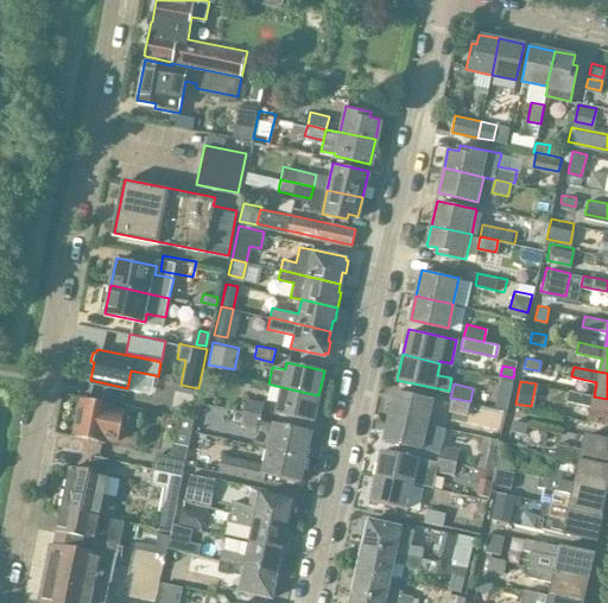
[(312,420),(318,395),(282,387),(276,412),(312,420)]
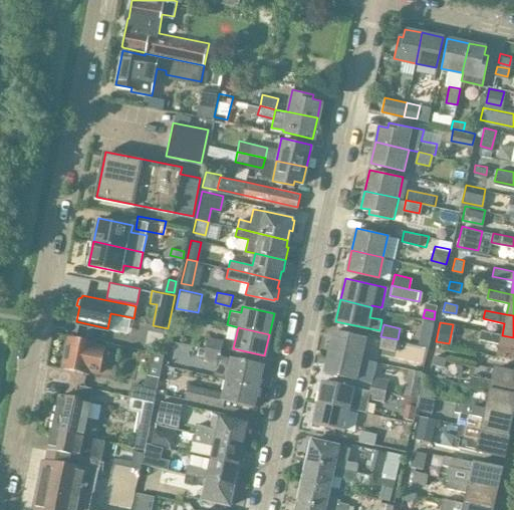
[(359,358),(364,335),(334,328),(329,351),(359,358)]
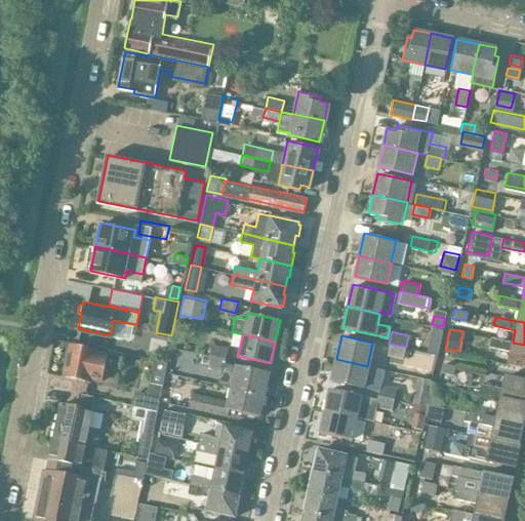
[(524,345),(513,343),(490,337),(489,346),(511,351),(509,362),(524,365),(524,345)]
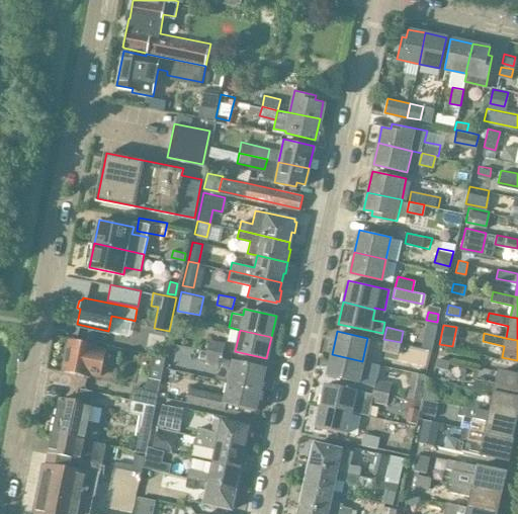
[(208,338),(206,348),(223,352),(225,342),(208,338)]
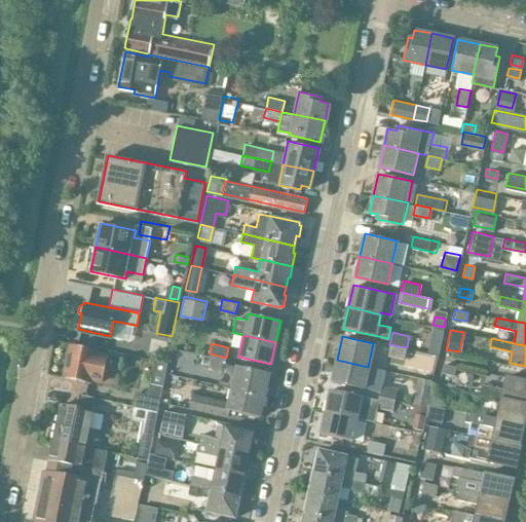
[(429,343),(427,350),(438,353),(440,345),(429,343)]
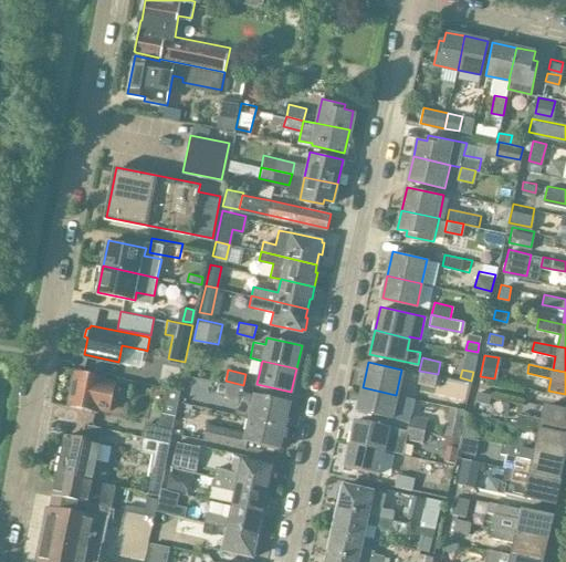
[(109,408),(115,382),(102,380),(102,376),(76,371),(70,404),(95,408),(96,405),(109,408)]
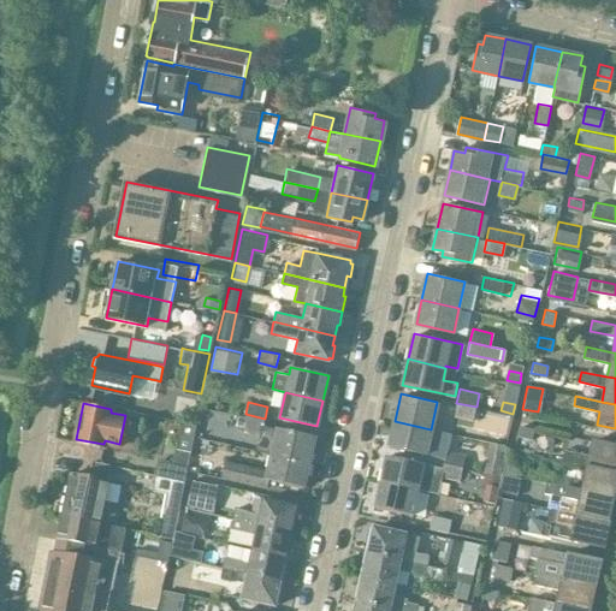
[(474,419),(477,407),(456,403),(454,414),(474,419)]
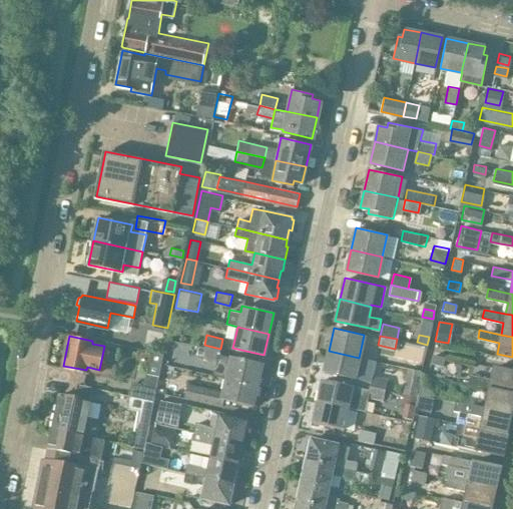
[(204,345),(201,356),(217,359),(217,362),(228,365),(225,378),(258,385),(263,363),(230,356),(219,353),(220,349),(204,345)]
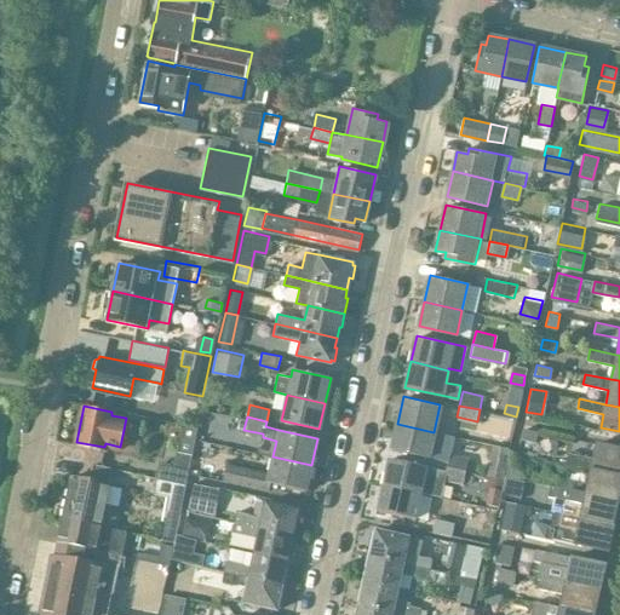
[(452,449),(431,446),(434,432),(397,424),(391,448),(447,460),(446,467),(465,471),(469,457),(451,453),(452,449)]
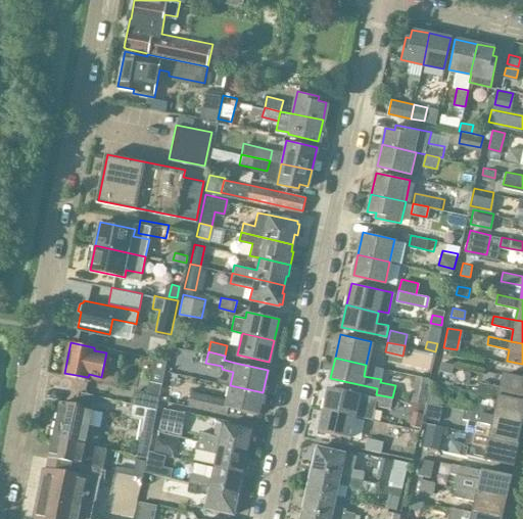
[(452,371),(454,363),(441,360),(439,369),(452,371)]
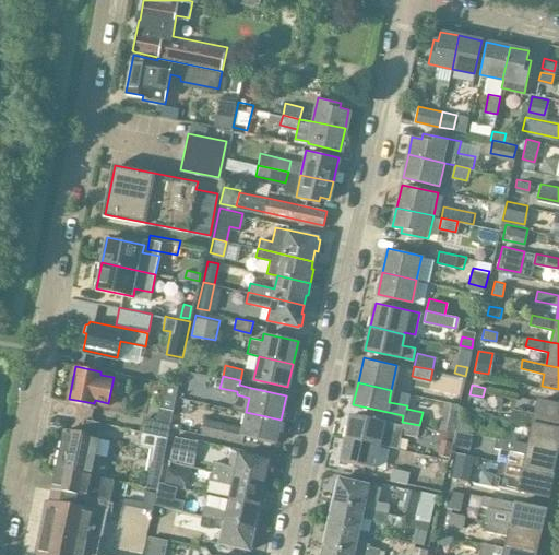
[(558,402),(538,399),(535,413),(512,408),(510,416),(533,422),(558,426),(558,402)]
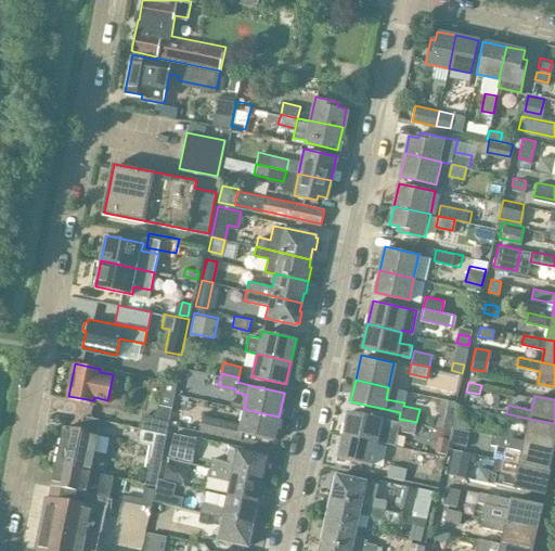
[(450,426),(455,402),(441,399),(436,423),(450,426)]
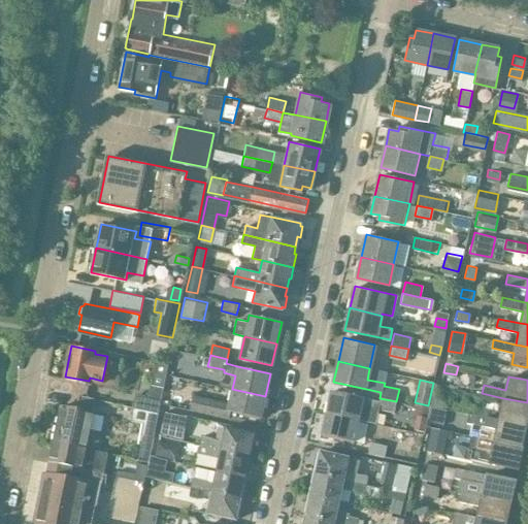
[(158,410),(163,385),(151,382),(149,395),(136,392),(134,404),(158,410)]
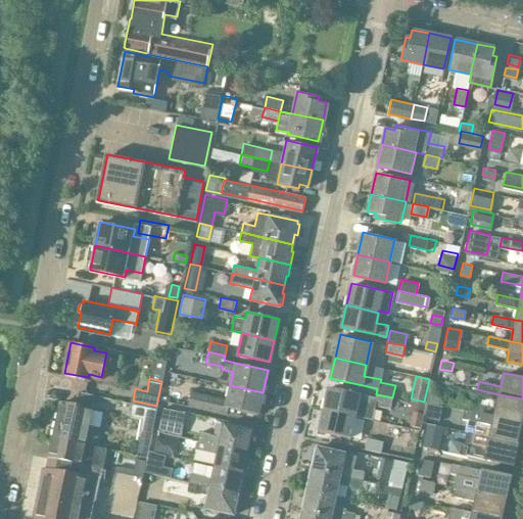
[(257,413),(263,392),(230,385),(228,397),(189,389),(186,404),(224,412),(226,406),(257,413)]
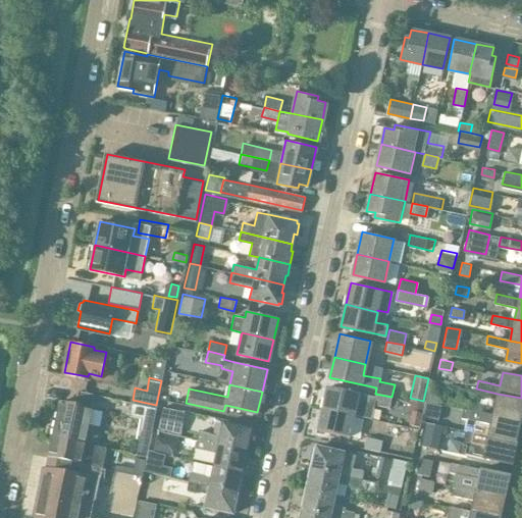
[(389,406),(392,397),(375,394),(374,396),(327,385),(322,408),(354,415),(357,403),(374,406),(374,403),(389,406)]
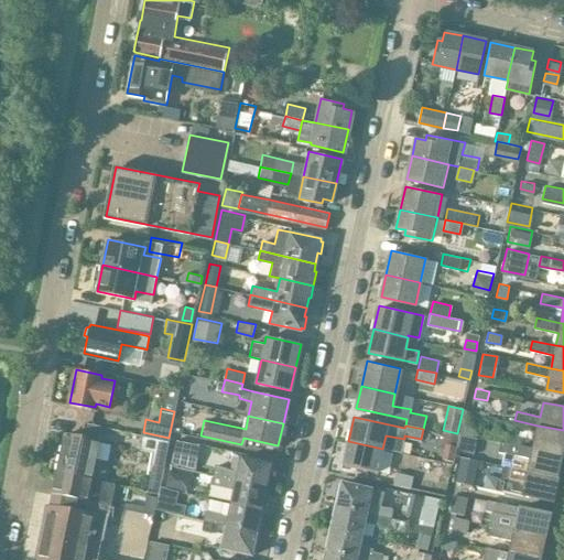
[(474,433),(476,424),(463,421),(461,431),(474,433)]
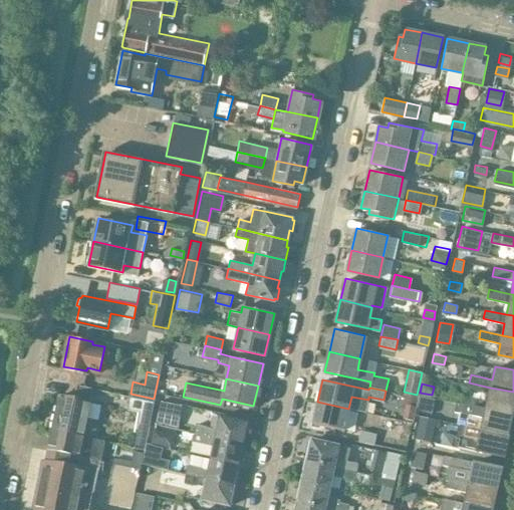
[(513,392),(490,388),(488,401),(466,396),(464,404),(513,415),(513,412),(513,392)]
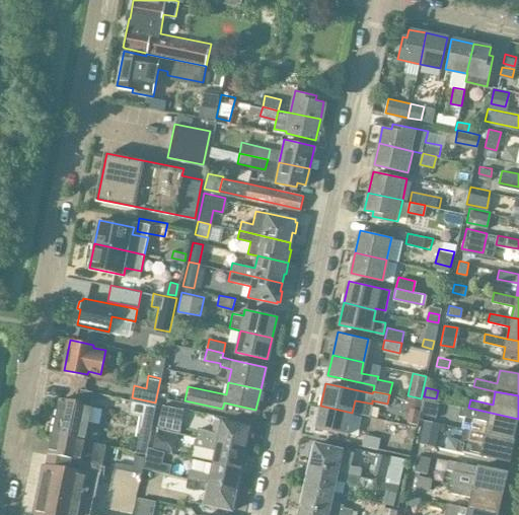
[(94,442),(98,422),(88,420),(91,403),(60,397),(48,452),(100,463),(105,444),(94,442)]
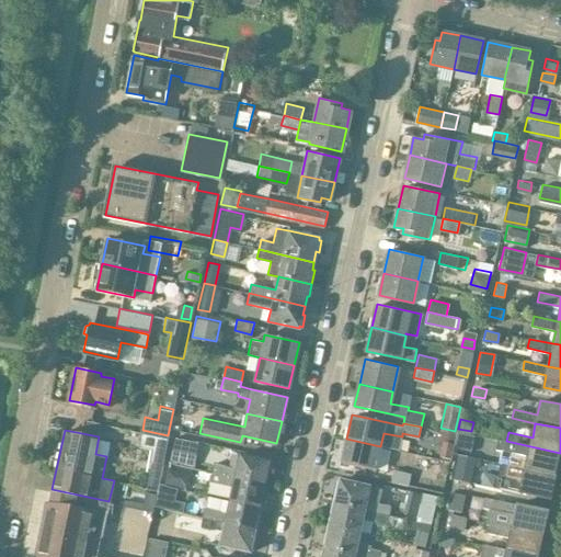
[(162,463),(168,435),(142,430),(139,443),(152,446),(149,459),(162,463)]
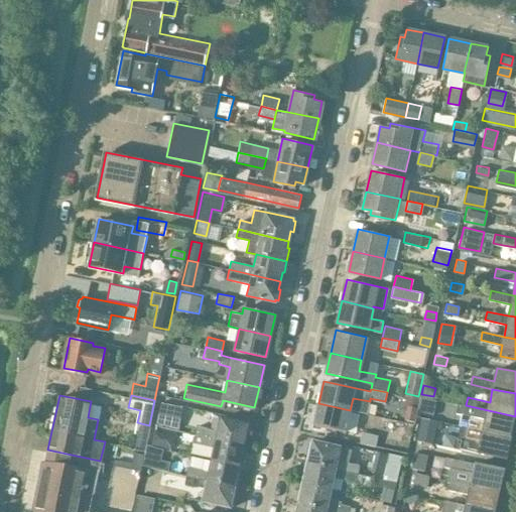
[(419,405),(417,410),(432,413),(435,398),(421,395),(419,405)]
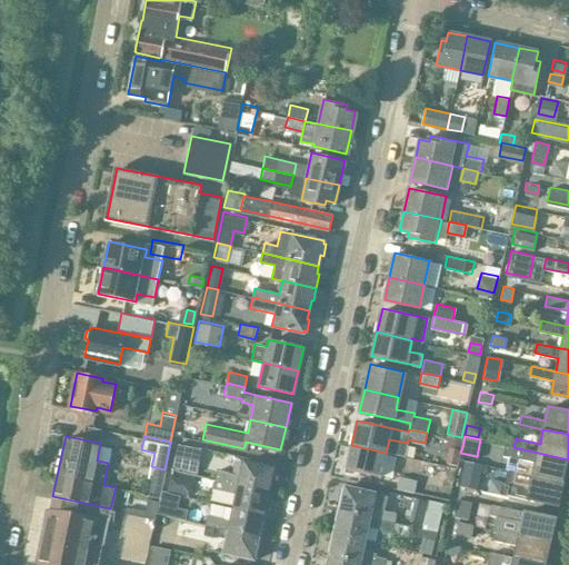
[(196,471),(200,447),(178,443),(173,466),(196,471)]
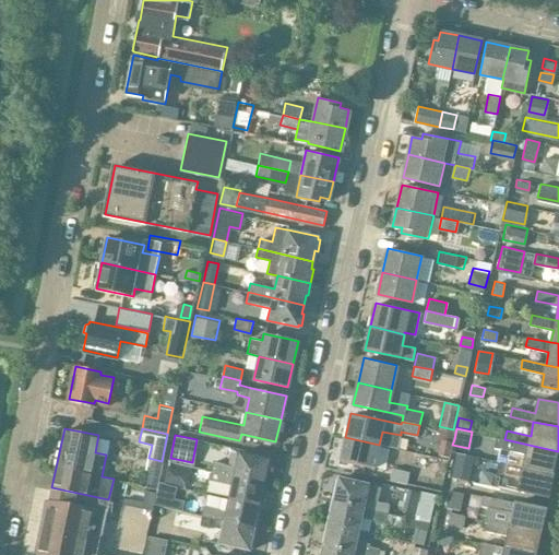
[(375,468),(379,445),(345,437),(341,460),(375,468)]
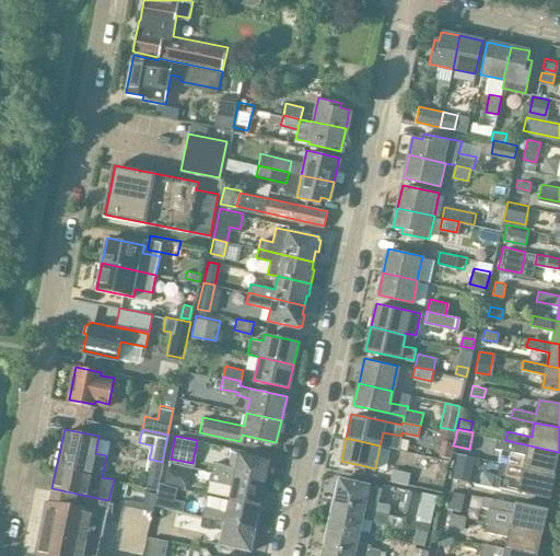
[(450,455),(452,441),(441,438),(439,453),(450,455)]
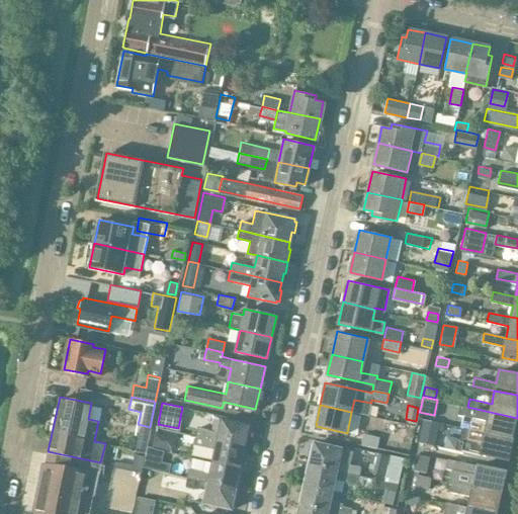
[(459,405),(458,413),(466,415),(463,426),(486,431),(513,437),(514,436),(515,434),(516,429),(515,427),(517,418),(467,407),(459,405)]
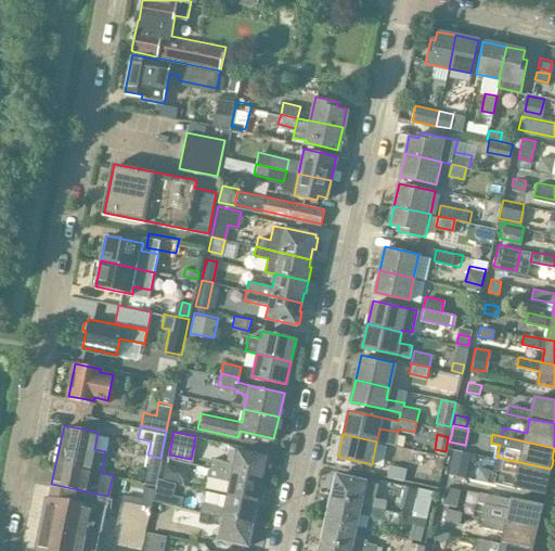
[(465,474),(469,451),(454,448),(449,470),(465,474)]
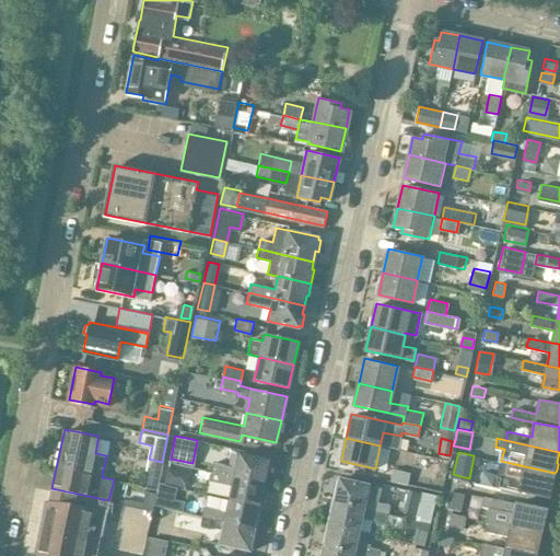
[(269,474),(271,462),(269,462),(269,460),(240,453),(236,465),(214,461),(212,470),(265,482),(266,474),(269,474)]
